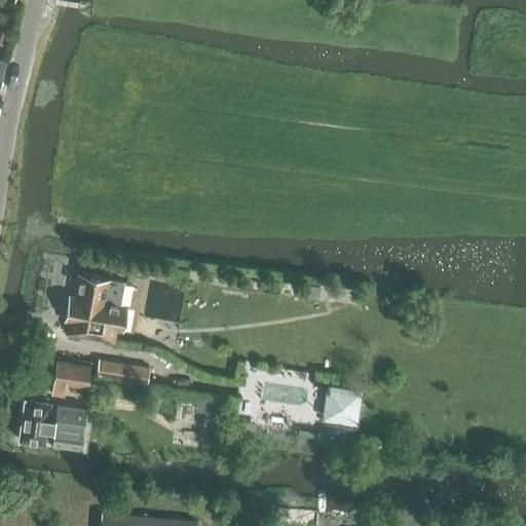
[(0,74),(7,76),(11,54),(2,52),(0,60),(0,74)]
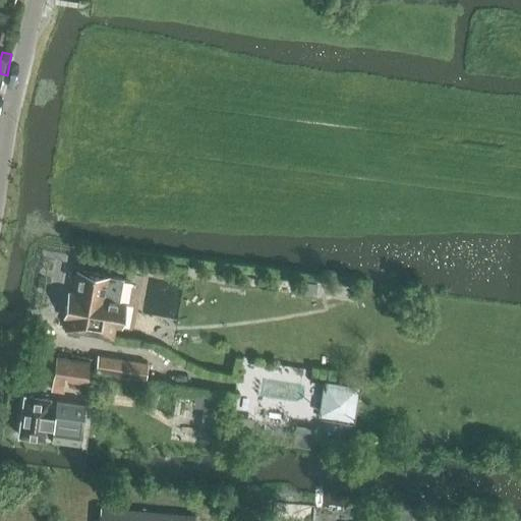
[(126,304),(119,302),(124,280),(77,271),(73,294),(68,293),(64,317),(68,319),(66,331),(99,337),(99,336),(113,338),(115,327),(122,329),(126,304)]
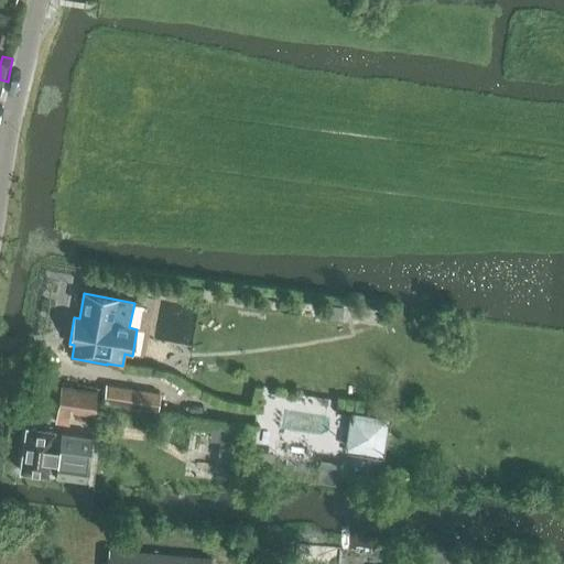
[(55,421),(68,423),(71,411),(94,414),(97,391),(61,386),(55,421)]
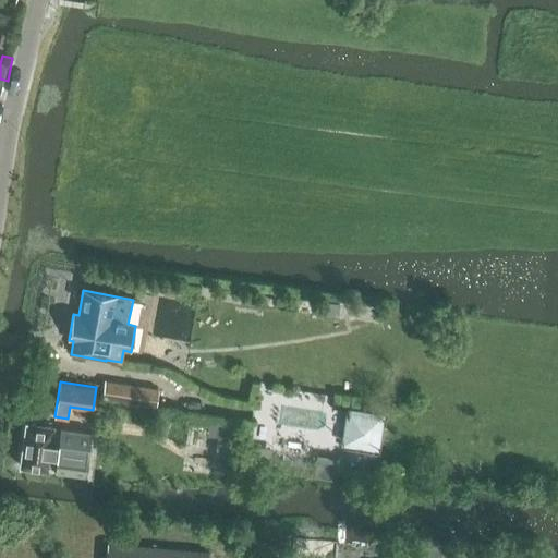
[(102,400),(145,405),(155,408),(158,390),(106,383),(102,400)]
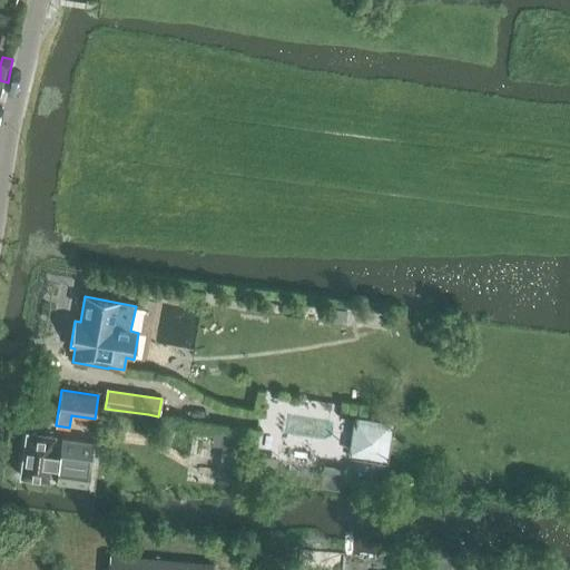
[(294,410),(294,425),(318,426),(318,411),(294,410)]
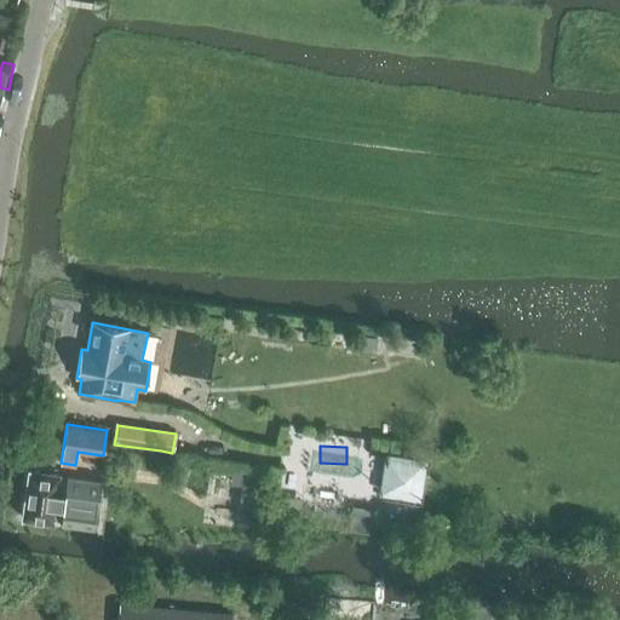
[(426,459),(385,453),(379,494),(420,500),(426,459)]
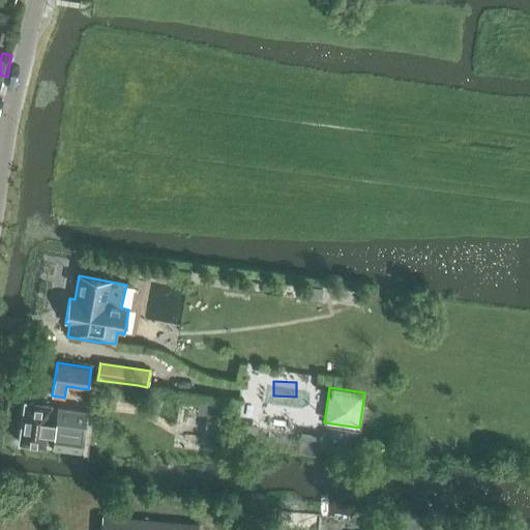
[(26,403),(20,444),(46,447),(47,436),(53,436),(55,424),(49,423),(51,406),(26,403)]
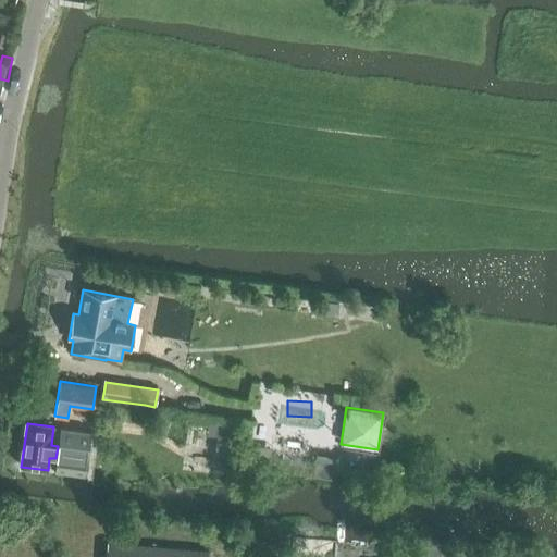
[(208,556),(209,553),(107,544),(106,556),(208,556)]
